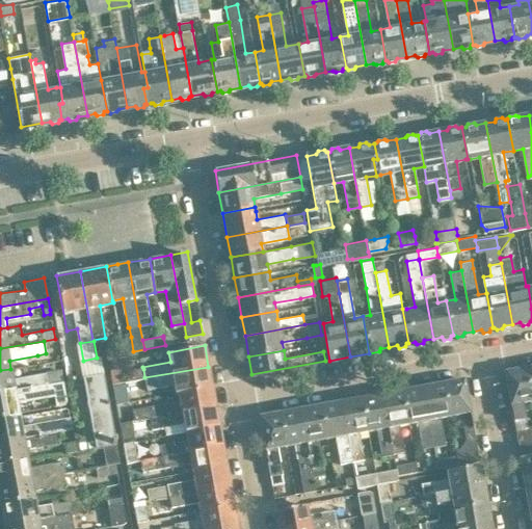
[(83,361),(85,375),(105,372),(102,356),(97,358),(83,361)]
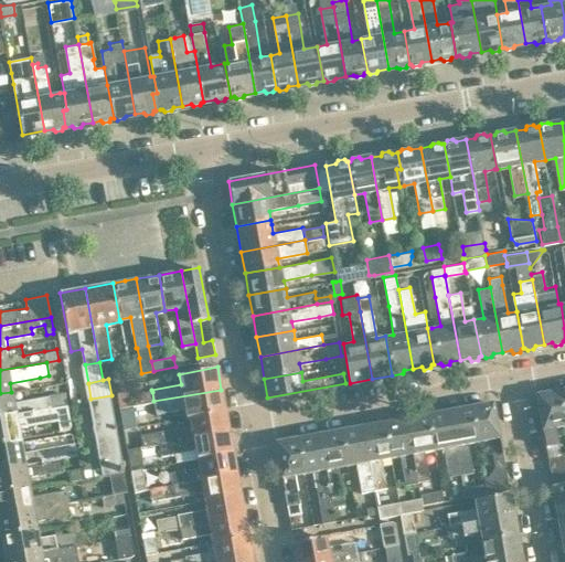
[(114,385),(118,407),(130,405),(126,383),(114,385)]
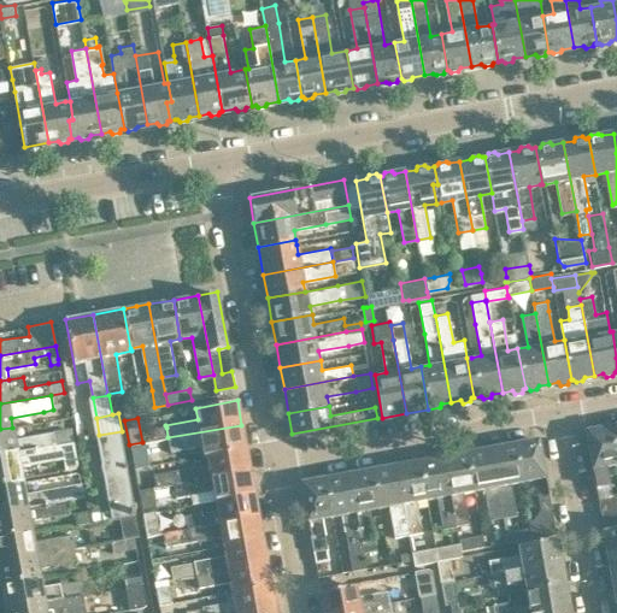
[(207,454),(246,448),(241,425),(168,437),(170,451),(201,446),(204,455),(207,454)]
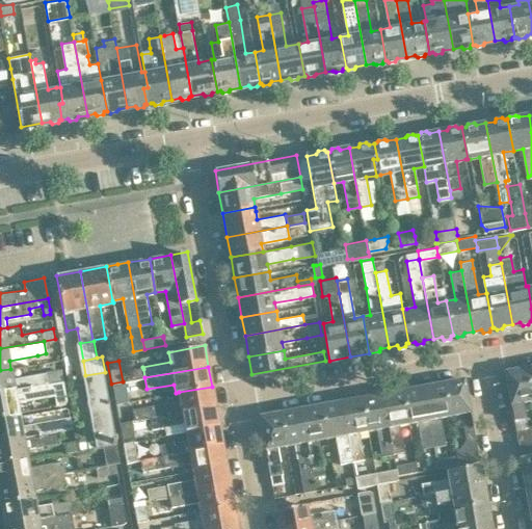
[(531,425),(527,427),(523,402),(531,400),(527,367),(505,371),(520,453),(531,450),(531,425)]
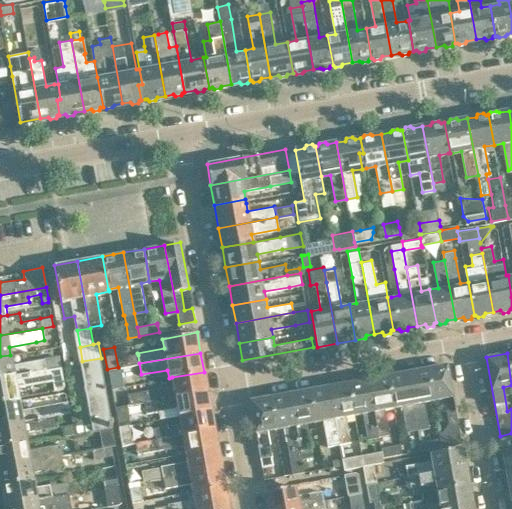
[(12,365),(10,355),(0,356),(0,377),(60,367),(58,356),(44,359),(12,365)]
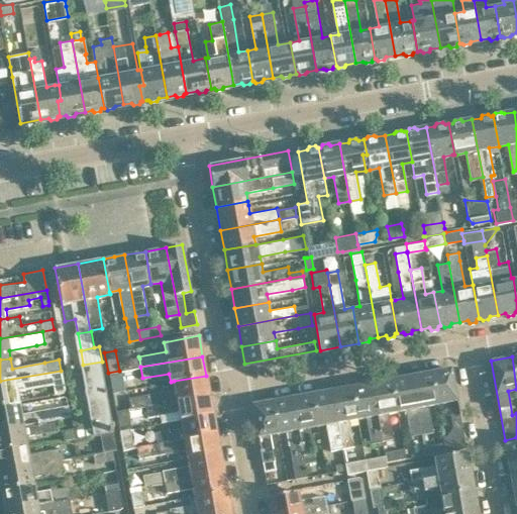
[(139,358),(130,360),(131,369),(140,367),(139,358)]
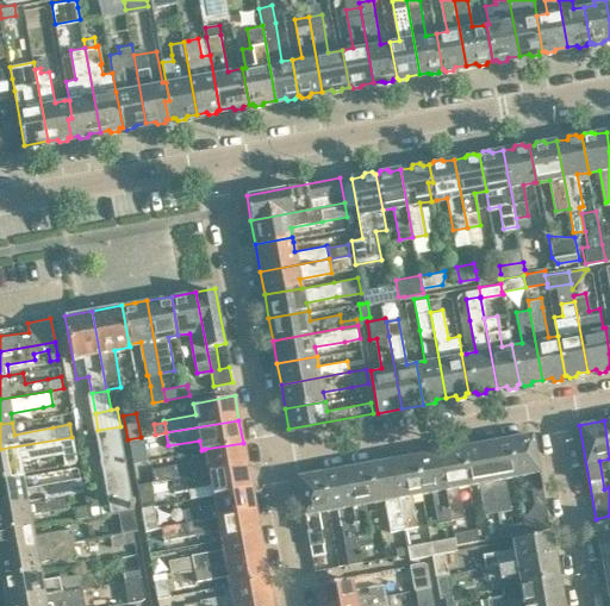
[(97,431),(111,511),(119,510),(135,507),(120,426),(98,430),(97,431)]
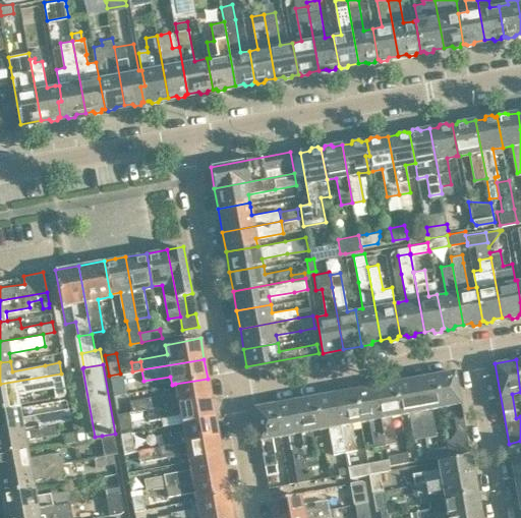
[(449,455),(469,451),(455,370),(435,373),(440,406),(443,406),(454,413),(457,428),(450,439),(446,440),(447,446),(449,455)]
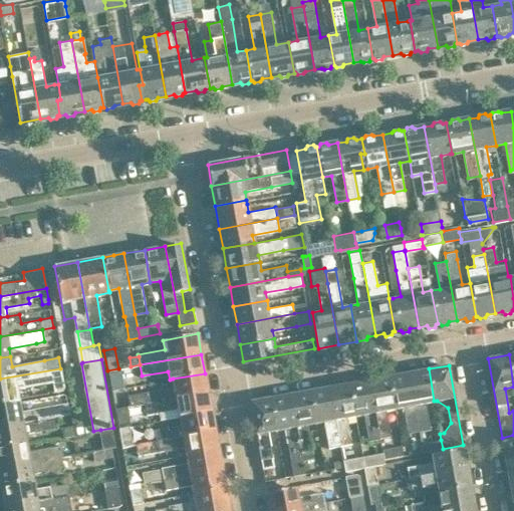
[(63,385),(60,368),(0,378),(0,402),(18,399),(18,397),(16,388),(48,381),(52,381),(54,391),(61,389),(63,385)]
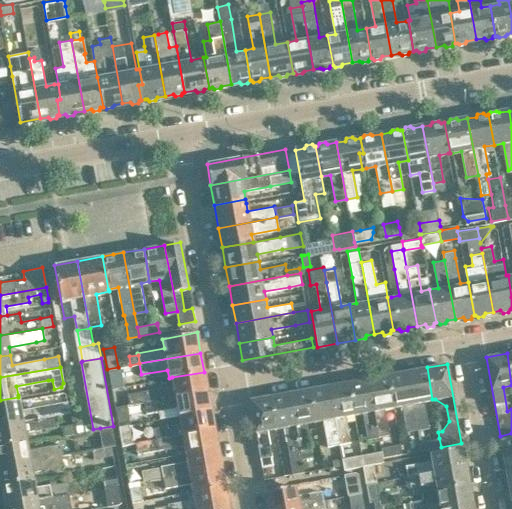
[(107,369),(110,388),(124,385),(121,367),(118,367),(107,369)]
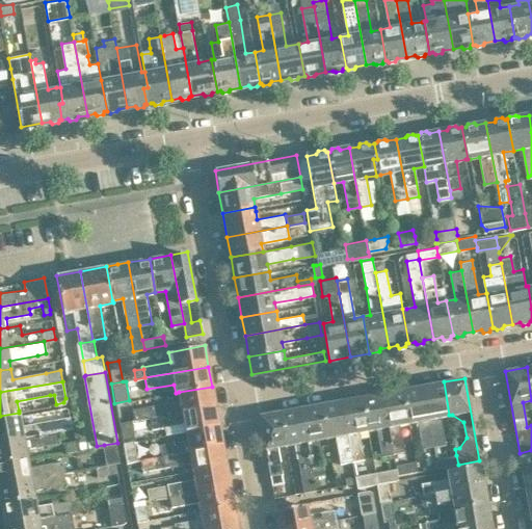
[(442,416),(449,415),(444,381),(422,386),(432,446),(447,443),(442,416)]
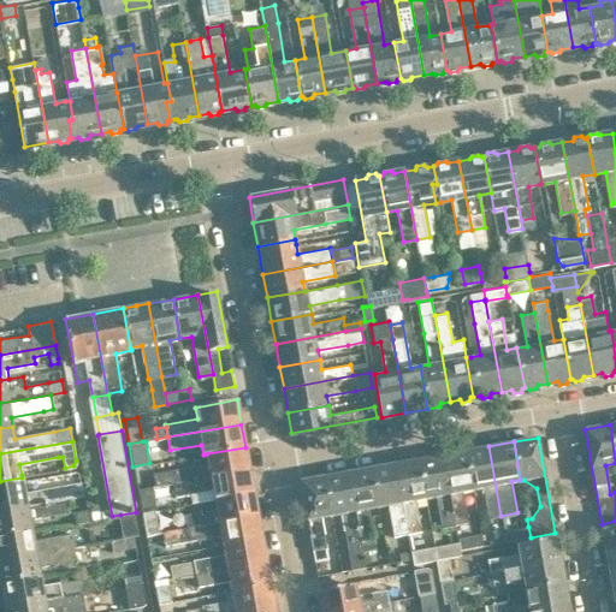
[(489,518),(501,516),(489,446),(466,451),(473,489),(483,487),(489,518)]
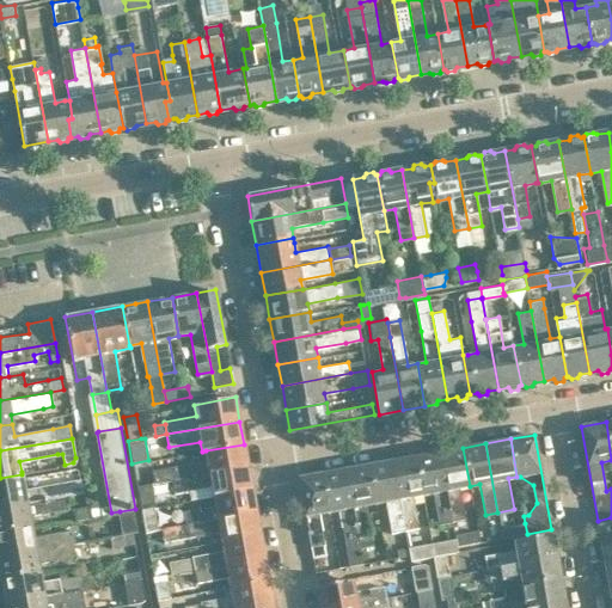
[(171,480),(248,466),(244,444),(206,450),(207,460),(177,465),(152,470),(154,483),(171,480)]
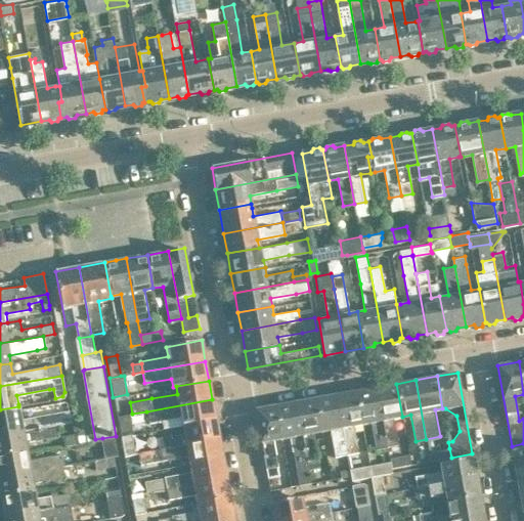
[(396,384),(376,387),(386,446),(397,444),(393,419),(402,417),(396,384)]
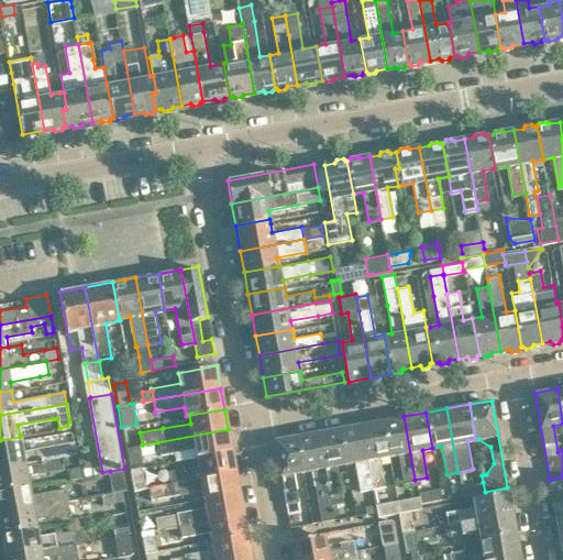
[(404,416),(383,420),(389,456),(398,453),(404,482),(415,480),(404,416)]
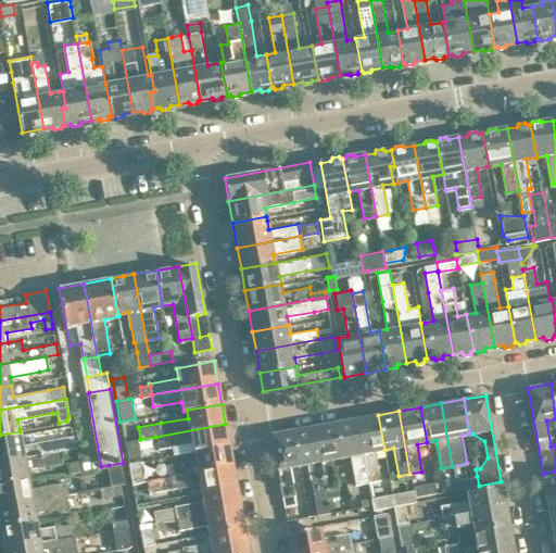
[(375,451),(384,450),(378,415),(356,418),(368,481),(380,479),(375,451)]
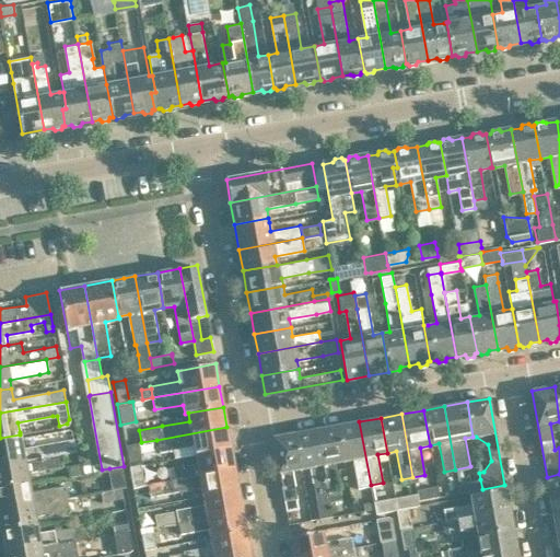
[(359,421),(337,426),(343,461),(353,459),(359,487),(371,485),(359,421)]
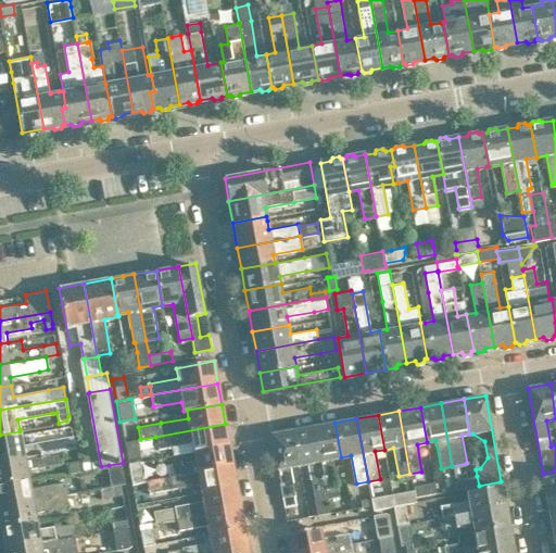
[(335,423),(313,427),(326,497),(338,494),(331,460),(341,457),(335,423)]
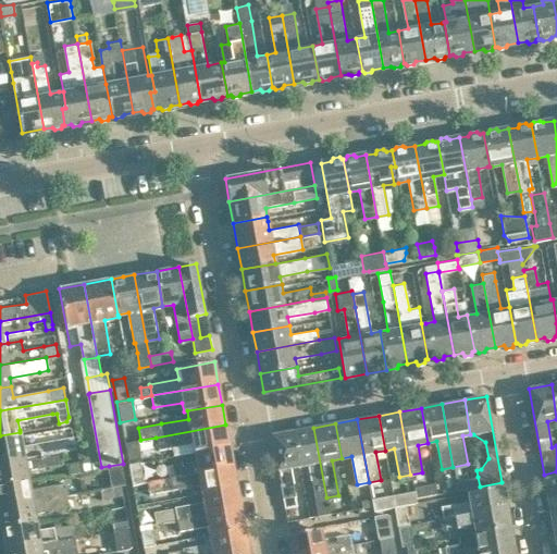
[(225,425),(156,438),(158,450),(177,446),(178,454),(194,452),(230,445),(225,425)]
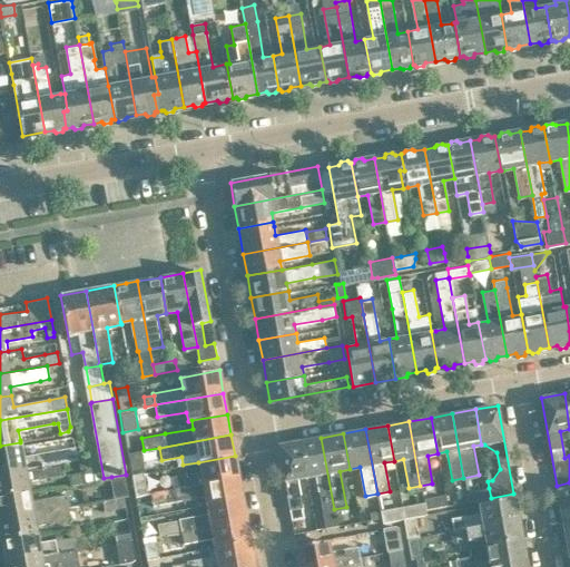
[(321,438),(300,441),(306,477),(316,475),(325,527),(337,525),(321,438)]
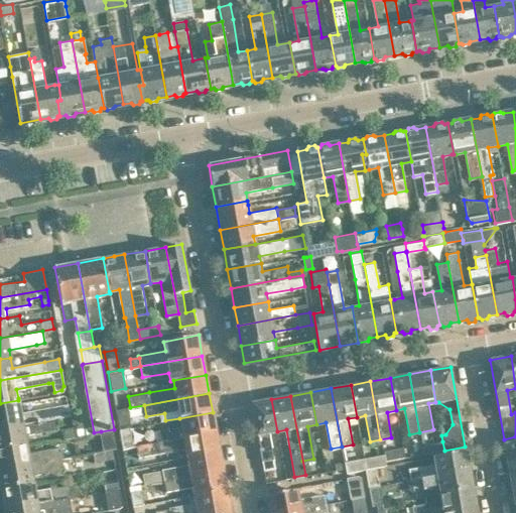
[(269,432),(277,431),(271,399),(251,403),(262,461),(273,459),(269,432)]
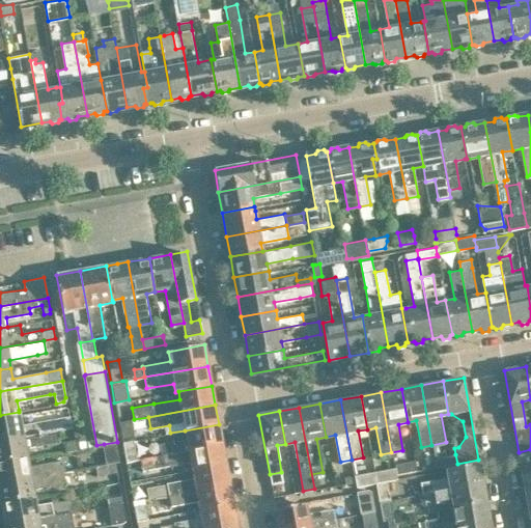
[(0,440),(72,427),(70,416),(21,424),(20,414),(19,412),(0,415),(0,440)]
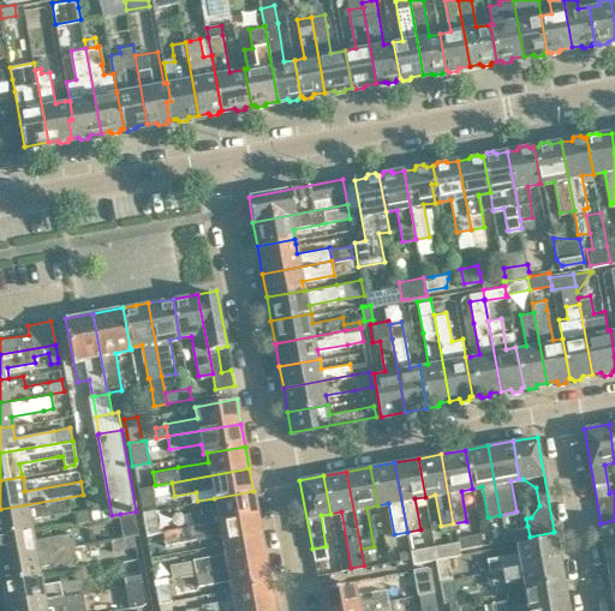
[(153,486),(139,489),(142,504),(156,502),(153,486)]
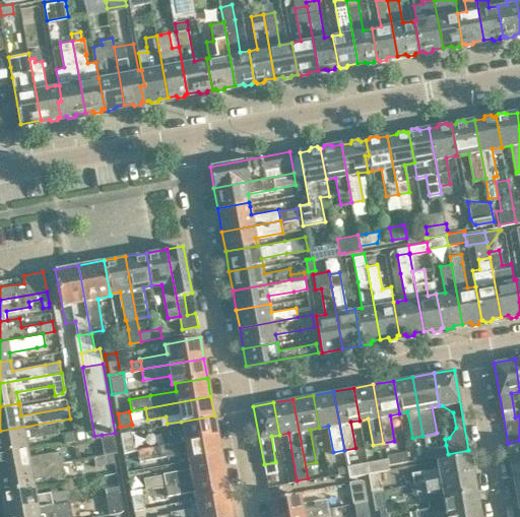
[(158,445),(217,434),(214,415),(181,422),(183,430),(156,434),(158,445)]
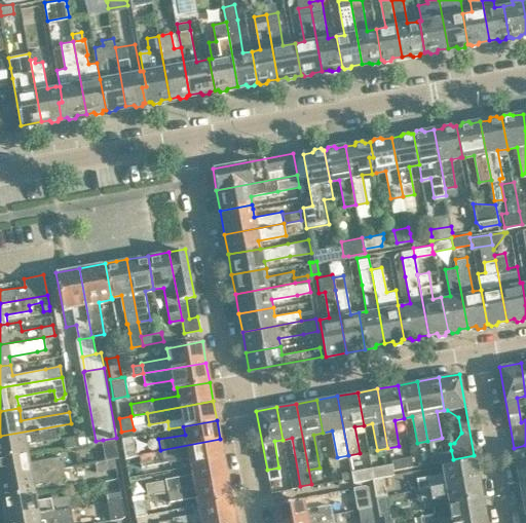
[(0,457),(27,453),(25,444),(58,438),(58,433),(59,433),(58,425),(0,436),(0,457)]
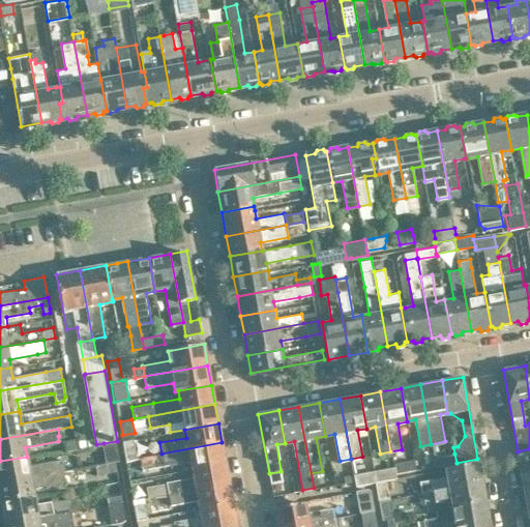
[(79,447),(77,438),(67,439),(68,449),(79,447)]
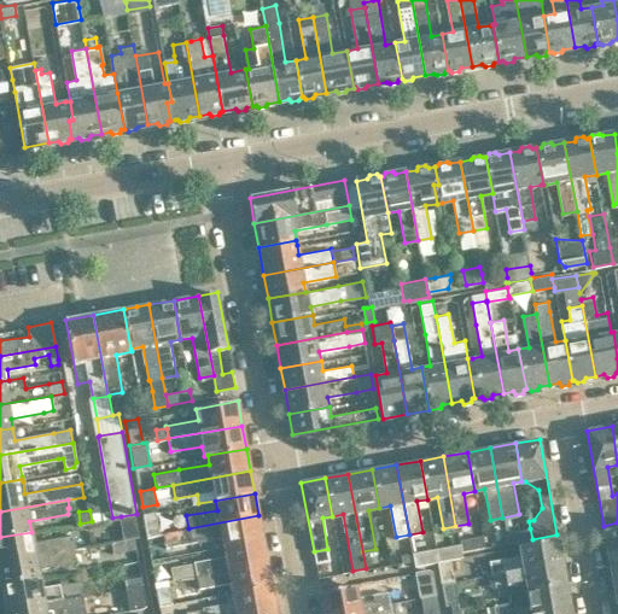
[(141,514),(145,536),(159,533),(155,512),(144,513),(141,514)]
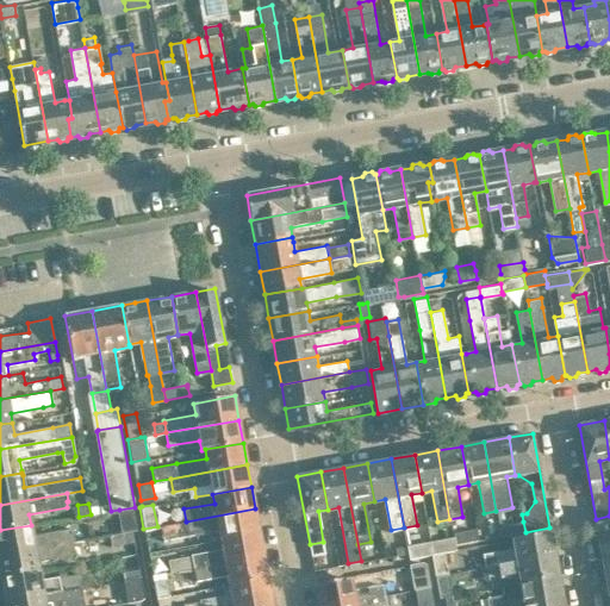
[(135,507),(119,510),(123,532),(132,531),(138,530),(135,507)]
